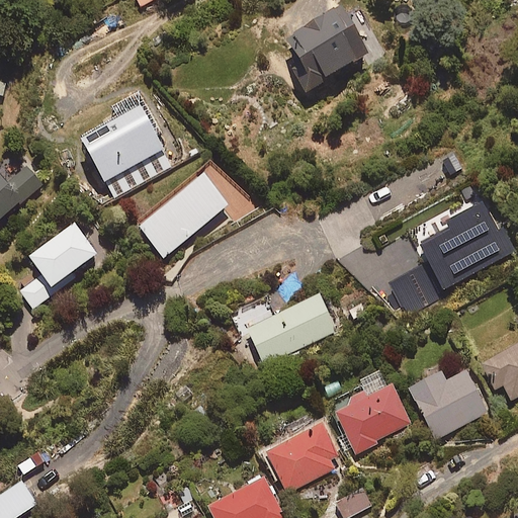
[(343,5),(286,40),(299,62),(290,67),(308,93),(372,52),(343,5)]
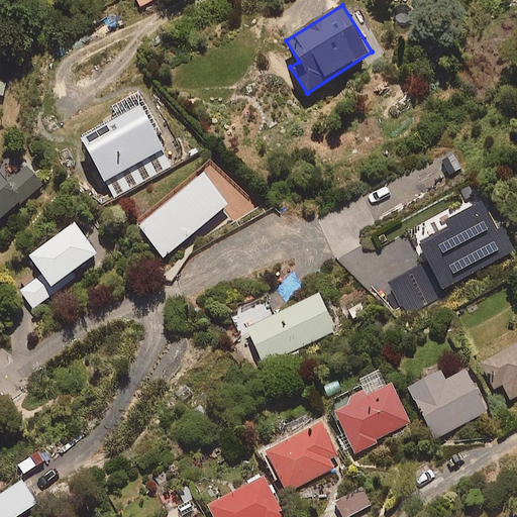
[(141,107),(83,137),(113,197),(173,167),(141,107)]
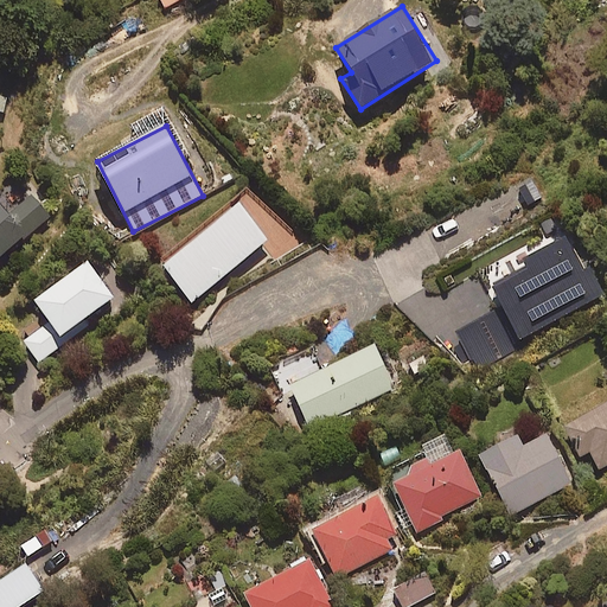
[(0,212),(0,266),(66,199),(43,177),(2,216),(0,212)]
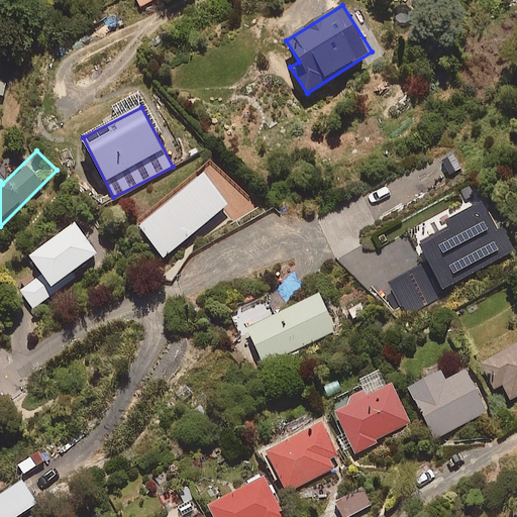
[(205,172),(142,228),(170,259),(232,202),(205,172)]
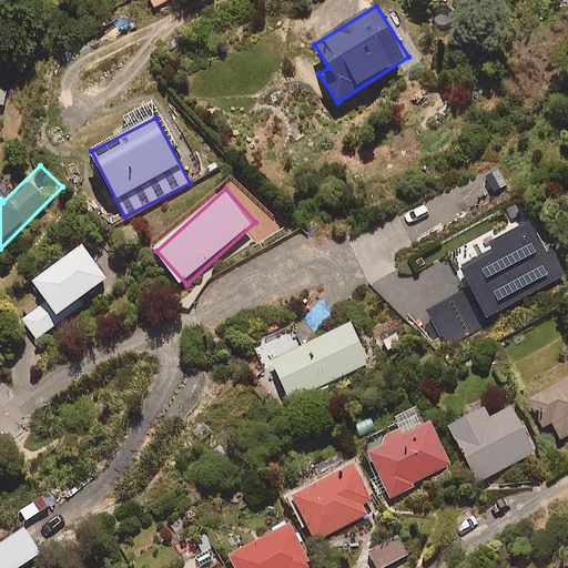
[(468,288),(485,320),(566,277),(536,220),(455,262),(468,288)]
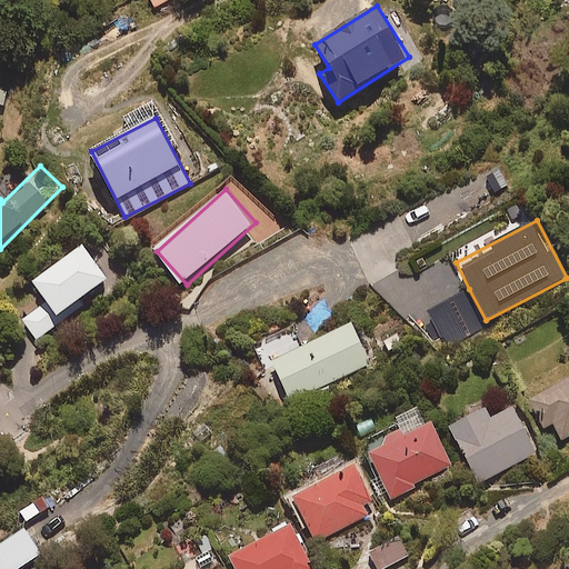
[(33,285),(58,317),(110,275),(85,243),(33,285)]
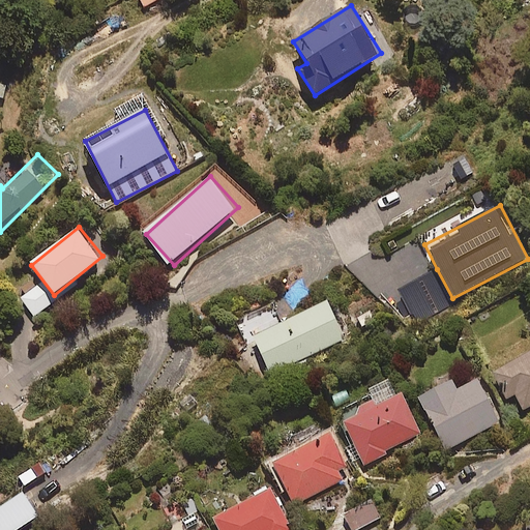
[(437,269),(398,290),(415,324),(455,303),(452,298),(437,269)]
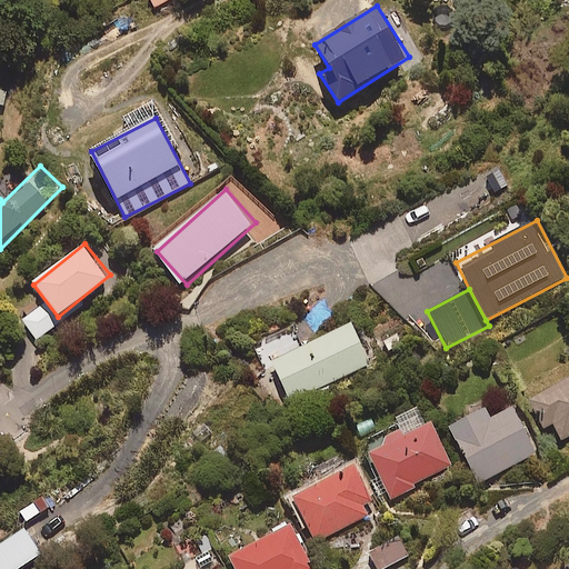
[(23,321),(37,339),(58,323),(45,305),(23,321)]
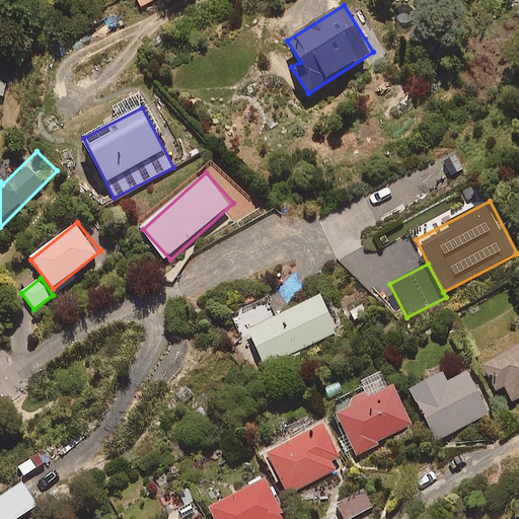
[(235,318),(242,336),(257,371),(335,339),(319,303),(268,325),(261,307),(235,318)]
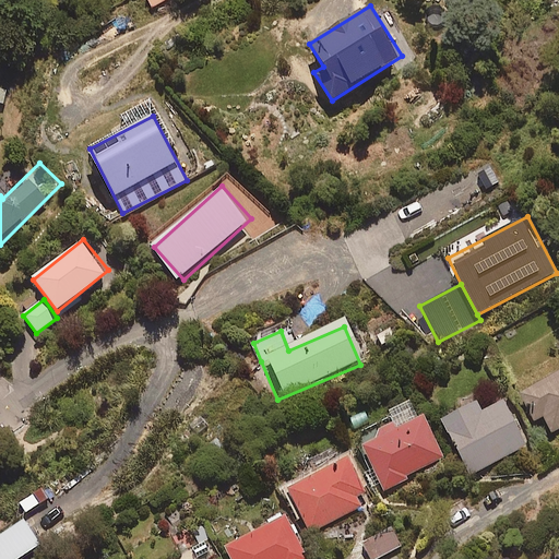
[(544,417),(552,432),(558,428),(558,368),(521,390),(538,420),(544,417)]
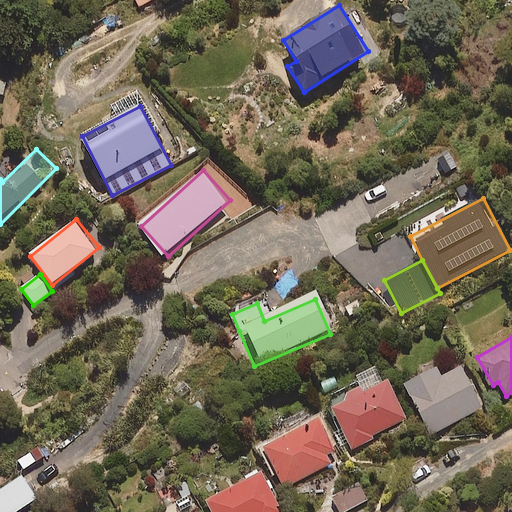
[(444,376),(439,367),(406,385),(432,434),(485,406),(464,366),(444,376)]
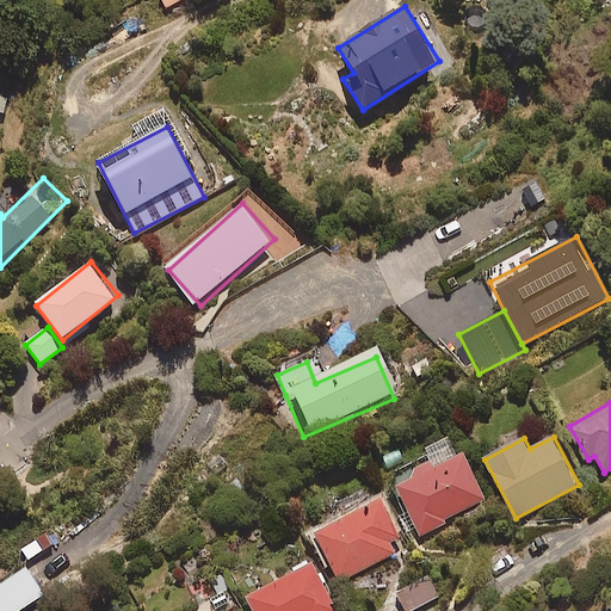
[(445,462),(381,497),(407,544),(471,510),(445,462)]
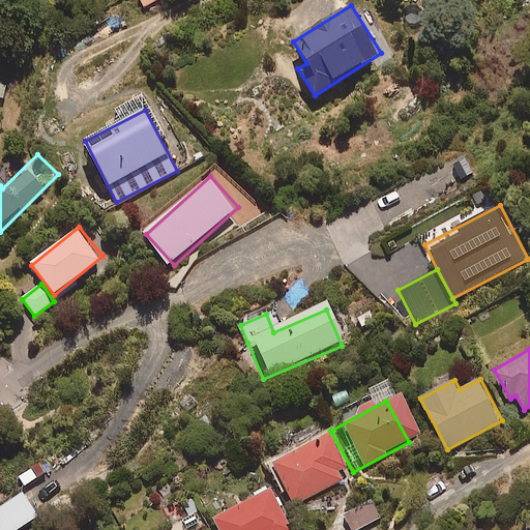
[(308,442),(254,472),(280,519),(333,490),(308,442)]
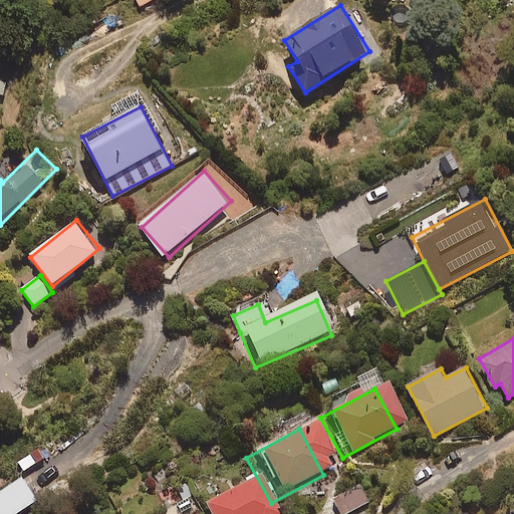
[(39,449),(17,462),(23,472),(45,459),(39,449)]
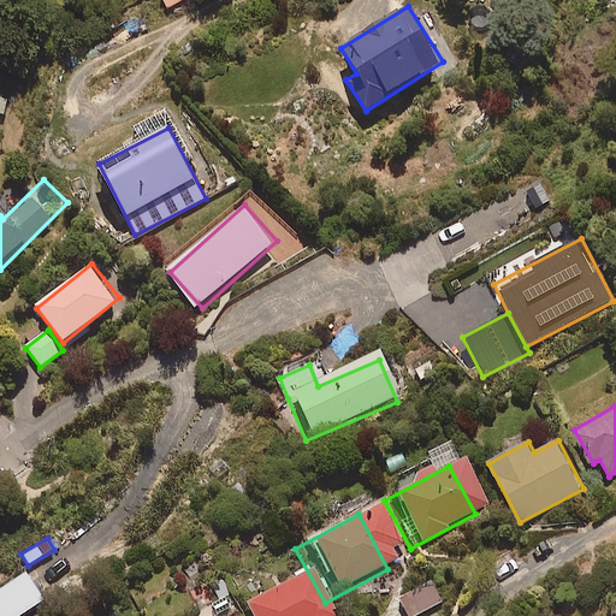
[(232,603),(238,615),(323,615),(297,568),(232,603)]
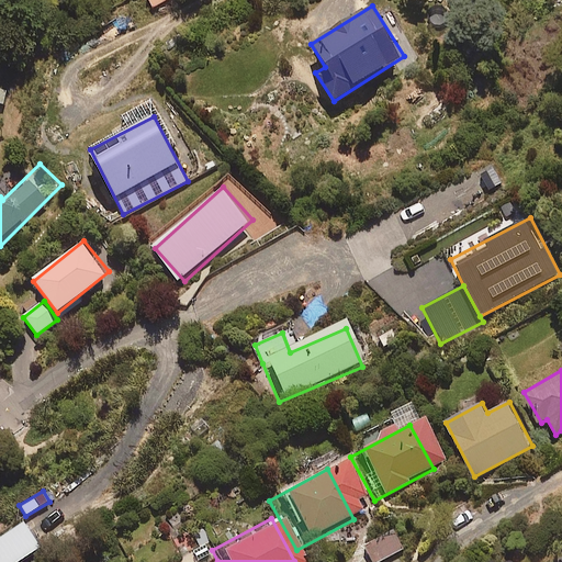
[(38,561),(21,532),(0,544),(0,561),(38,561)]
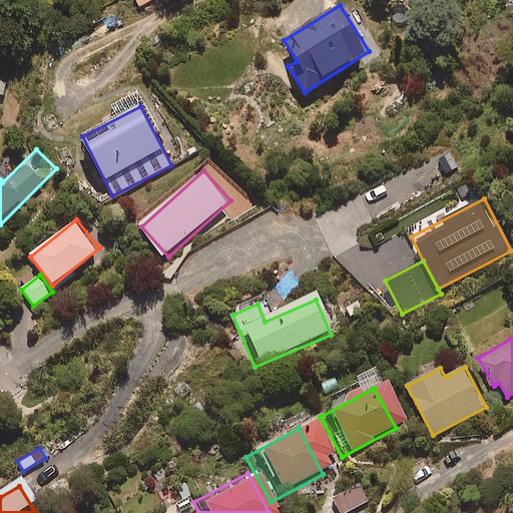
[(353,489),(321,506),(324,512),(349,512),(362,506),(353,489)]
